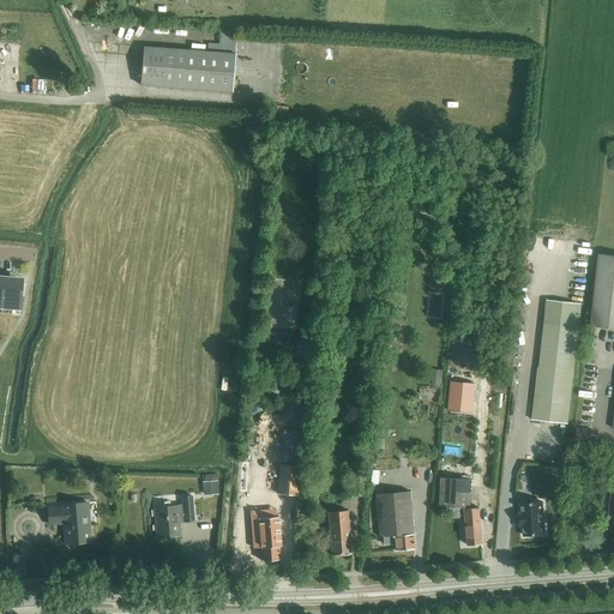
[(140,82),(140,85),(233,91),(233,82),(236,46),(236,31),(220,30),(218,44),(209,43),(208,50),(144,46),(140,82)]
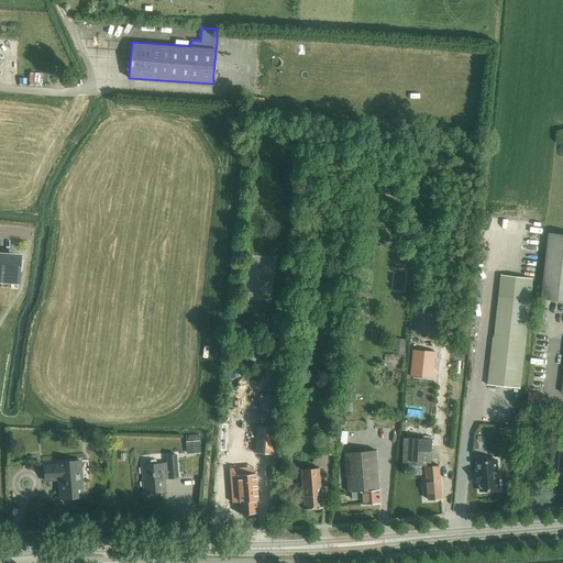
[(541,298),(562,300),(562,234),(549,233),(543,279),(541,298)]
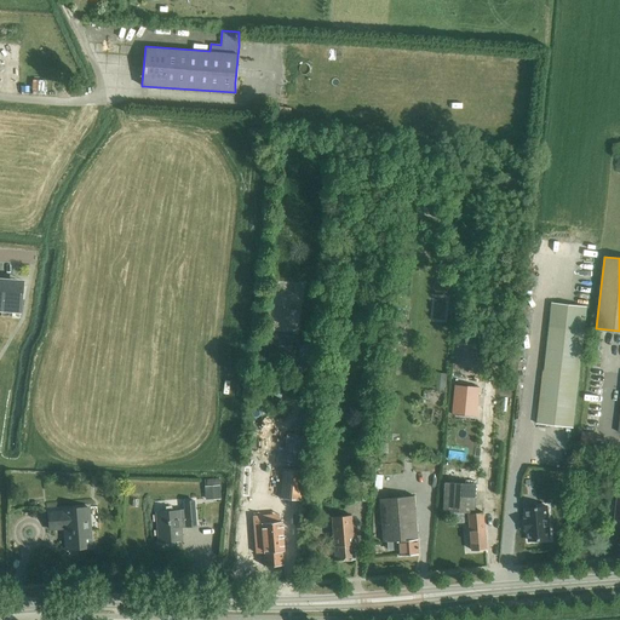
[(0,310),(21,313),(22,286),(0,283),(0,310)]
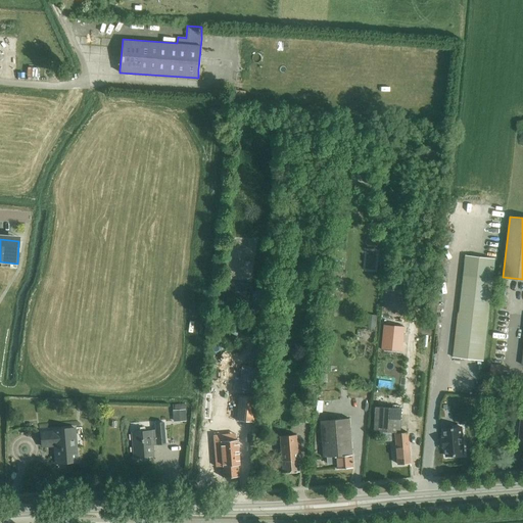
[(465,255),(453,358),(483,361),(495,258),(465,255)]
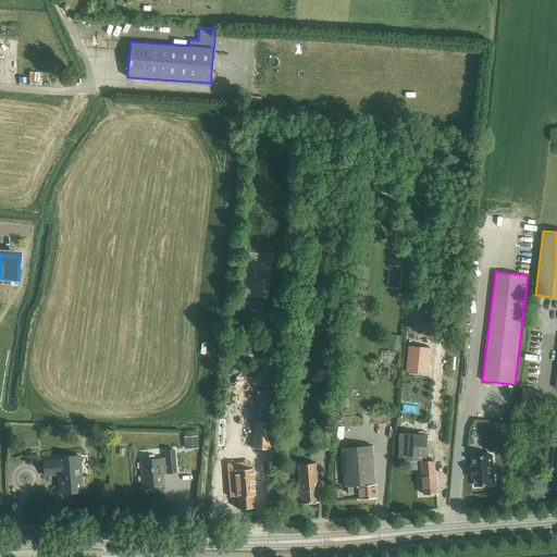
[(521,398),(533,399),(535,399),(537,390),(535,388),(522,388),(521,398)]
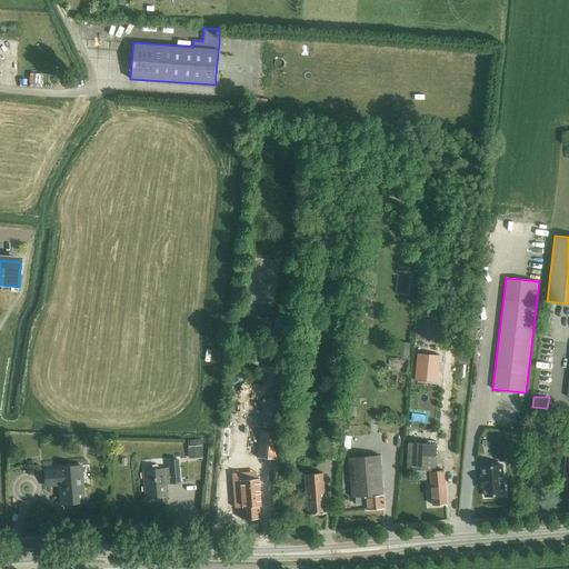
[(258,457),(276,459),(277,450),(279,432),(261,430),(258,457)]
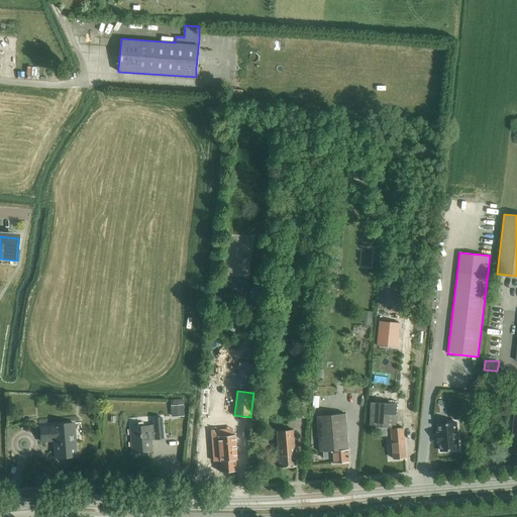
[(217,395),(217,403),(224,403),(225,395),(217,395)]
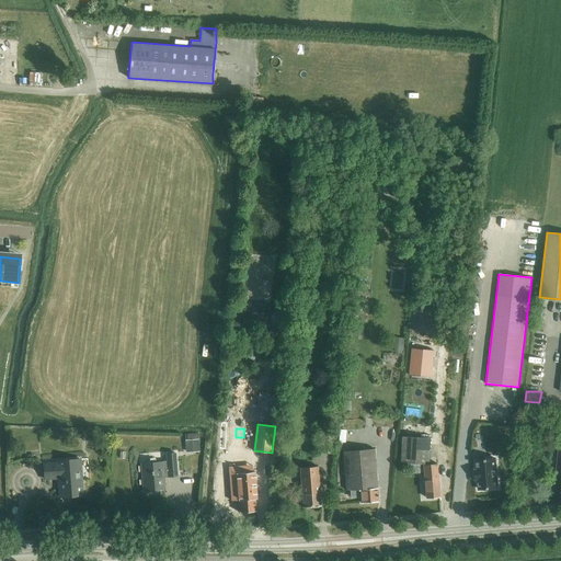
[(427,465),(430,437),(402,435),(400,462),(408,464),(422,465),(423,473),(425,497),(438,496),(436,464),(427,465)]
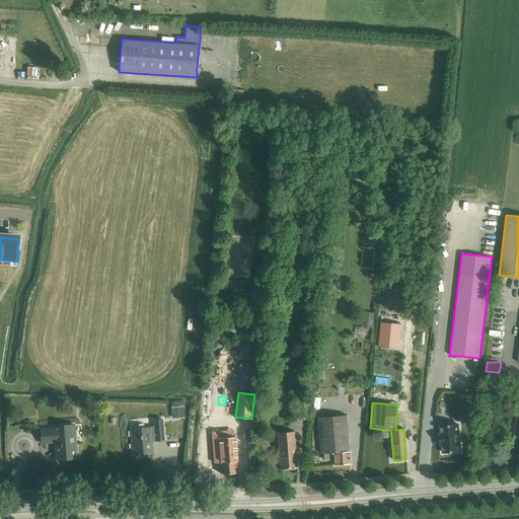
[(183,406),(171,406),(172,419),(184,418),(183,406)]
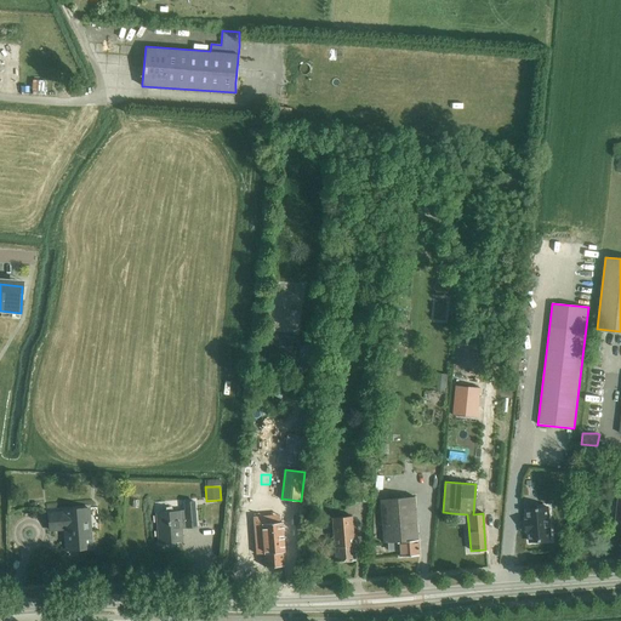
[(419,556),(417,541),(423,540),(423,533),(417,533),(414,497),(381,500),(385,543),(392,542),(393,548),(399,548),(399,557),(419,556)]
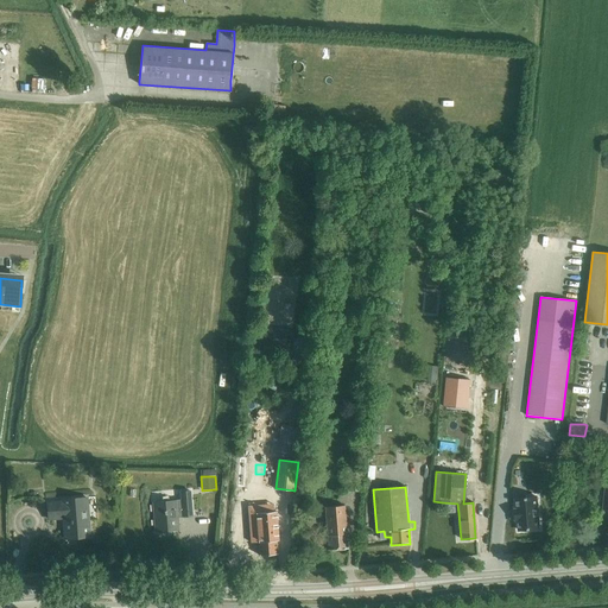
[(152,502),(154,531),(160,531),(159,529),(166,527),(166,531),(178,530),(177,517),(182,517),(183,517),(192,517),(190,492),(181,492),(181,501),(176,502),(176,500),(152,502)]
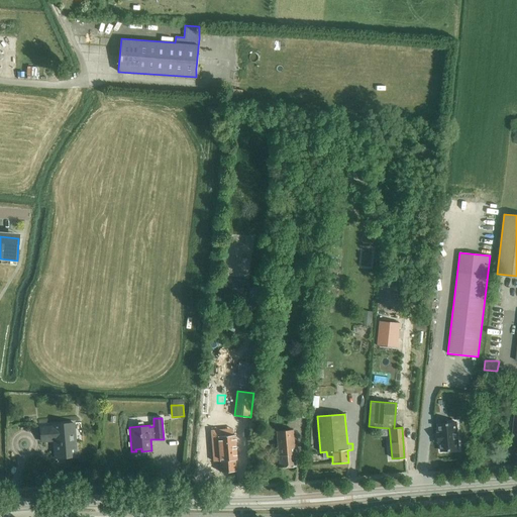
[(438,423),(438,433),(437,433),(438,441),(439,441),(440,450),(457,449),(455,422),(438,423)]
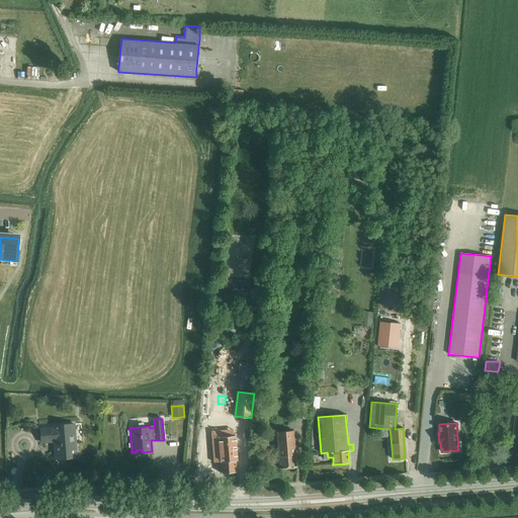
[(67,457),(77,457),(75,424),(53,425),(53,428),(40,429),(41,442),(46,441),(55,441),(55,449),(56,458),(59,458),(59,455),(66,455),(67,457)]
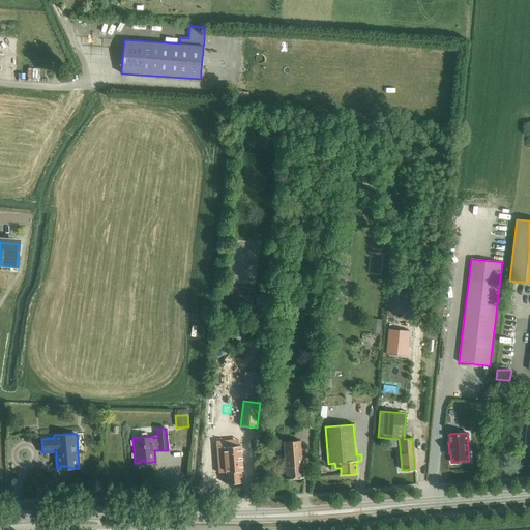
[(399,439),(385,438),(386,448),(400,447),(399,439)]
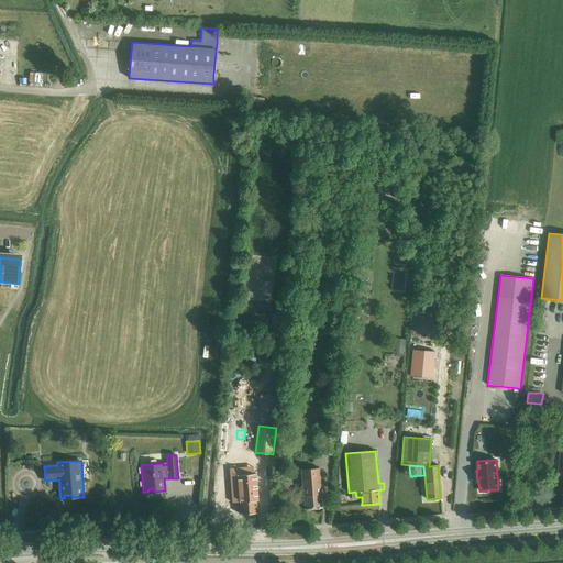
[(301,470),(305,509),(322,507),(319,468),(301,470)]
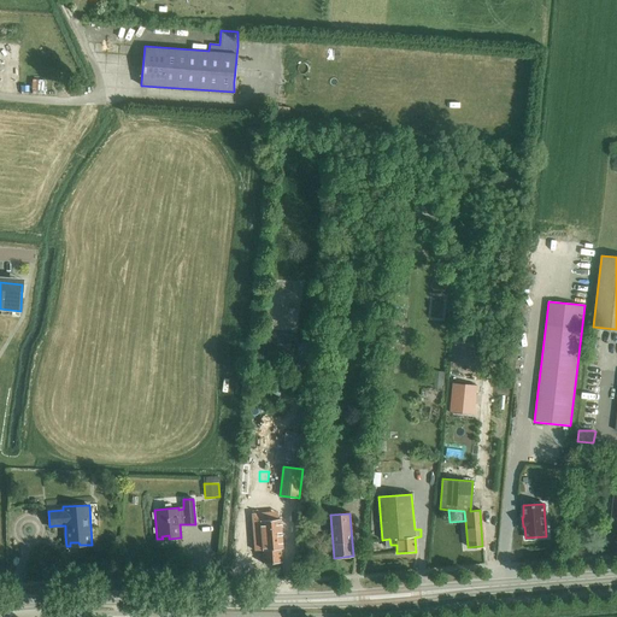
[(262,535),(256,536),(256,546),(262,545),(264,563),(283,560),(282,547),(283,547),(281,517),(260,518),(262,535)]
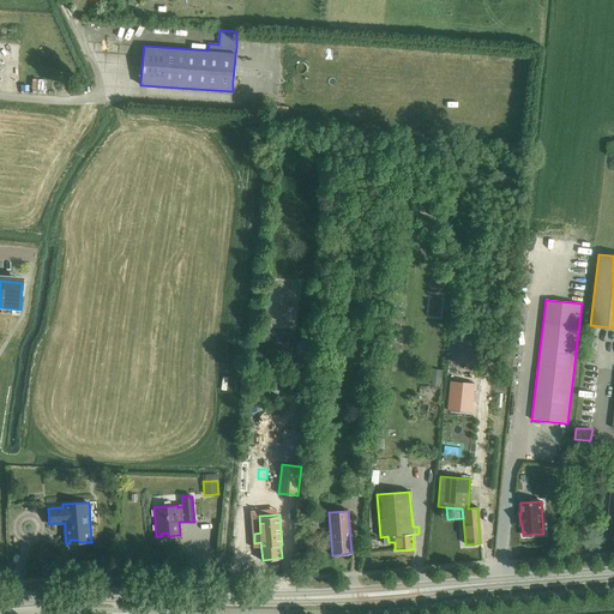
[(386,558),(383,547),(369,552),(374,563),(386,558)]
